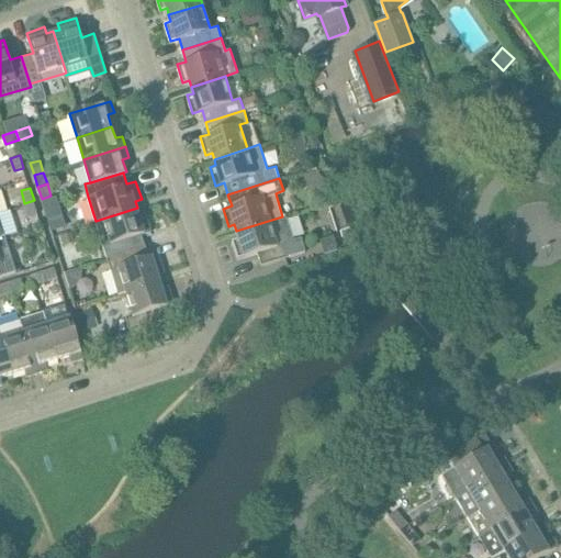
[(55,194),(43,199),(46,211),(59,208),(55,194)]
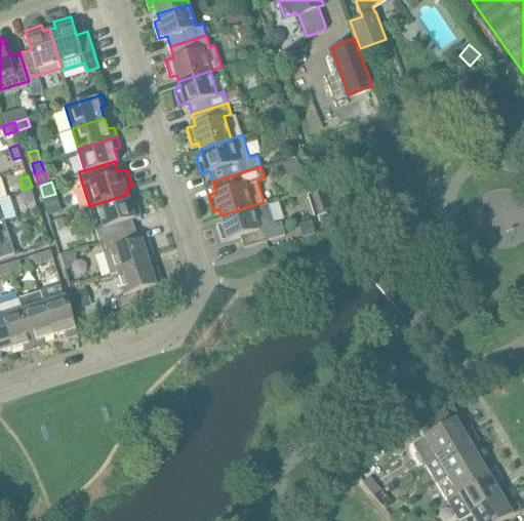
[(32,187),(23,190),(27,201),(35,199),(32,187)]
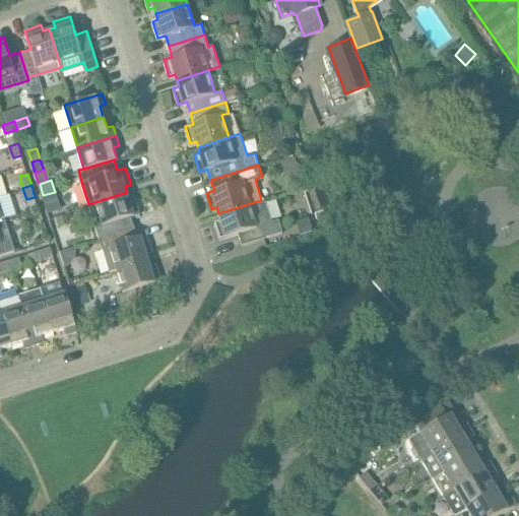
[(127,192),(88,204),(100,237),(134,227),(131,215),(140,212),(134,196),(129,198),(127,192)]
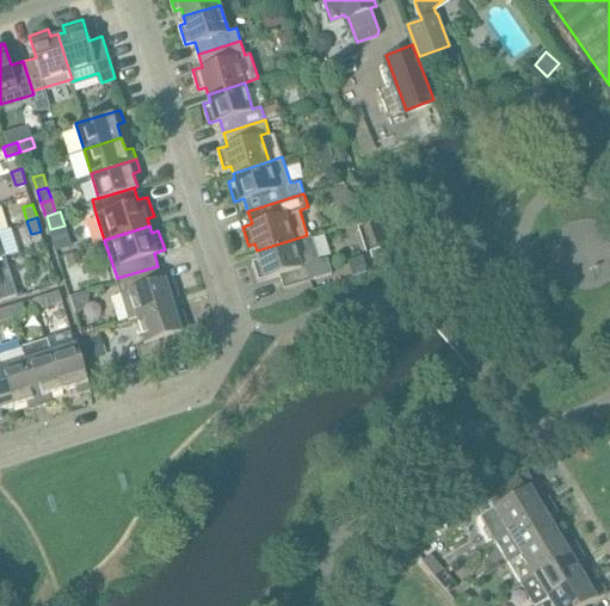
[(312,234),(307,235),(257,251),(259,258),(252,260),(259,279),(281,273),(284,285),(332,271),(327,257),(319,259),(312,234)]
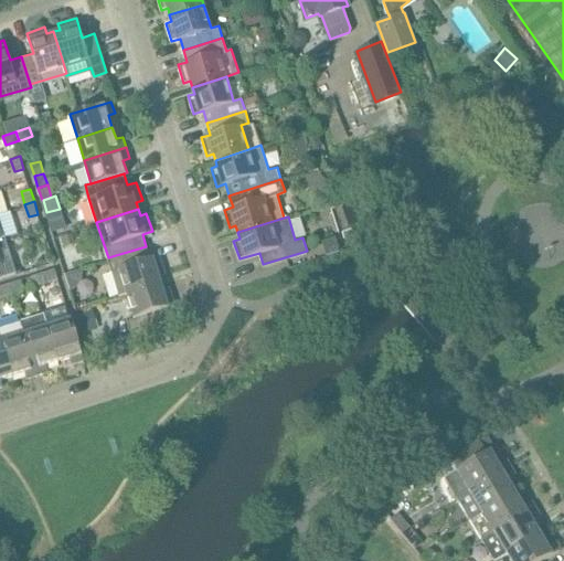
[(74,231),(63,233),(65,244),(76,241),(74,231)]
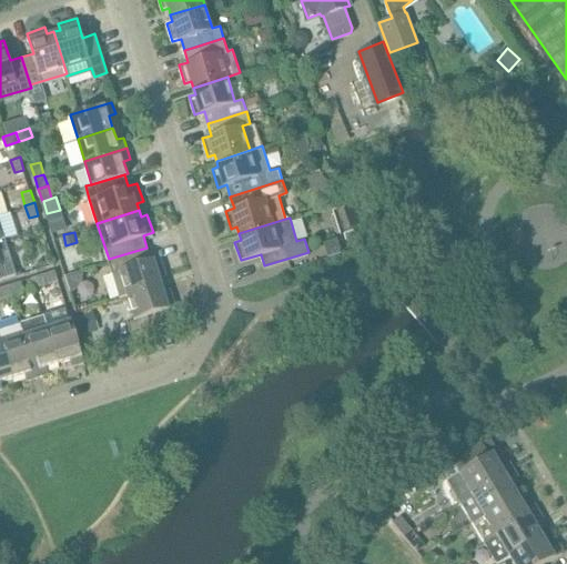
[(0,278),(17,273),(4,237),(0,238),(0,278)]
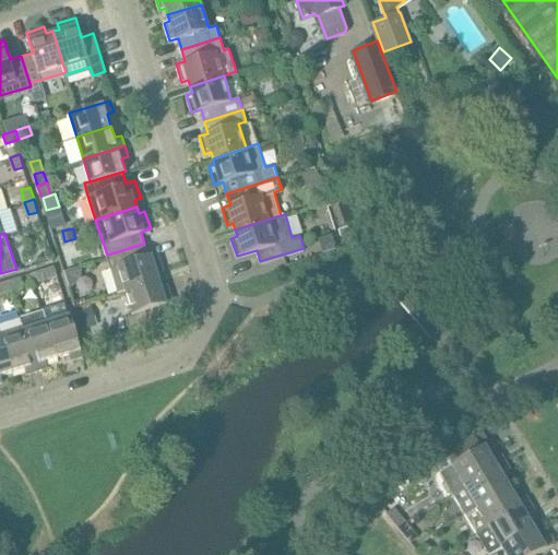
[(335,246),(331,234),(321,237),(324,249),(335,246)]
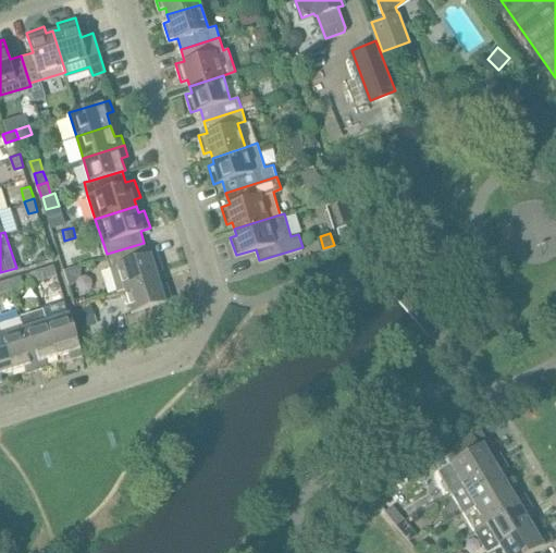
[(118,290),(125,287),(158,277),(157,271),(162,269),(157,250),(148,254),(144,243),(107,254),(118,290)]
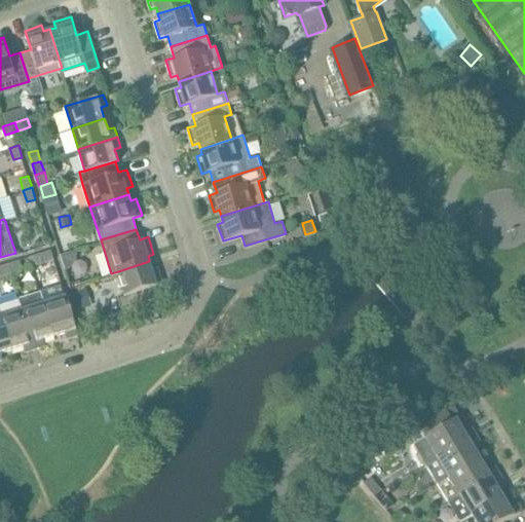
[(39,253),(42,261),(53,257),(51,249),(39,253)]
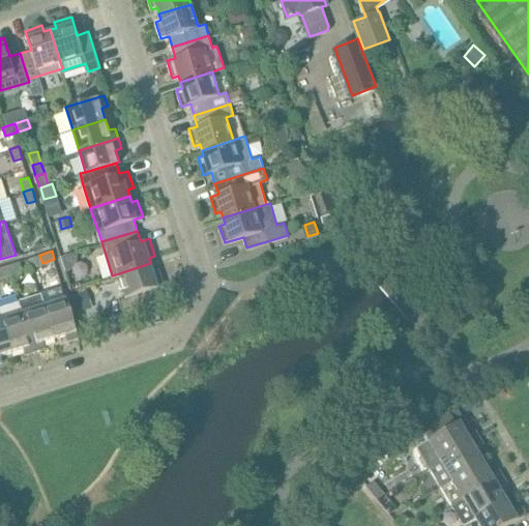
[(32,266),(42,263),(39,255),(30,258),(32,266)]
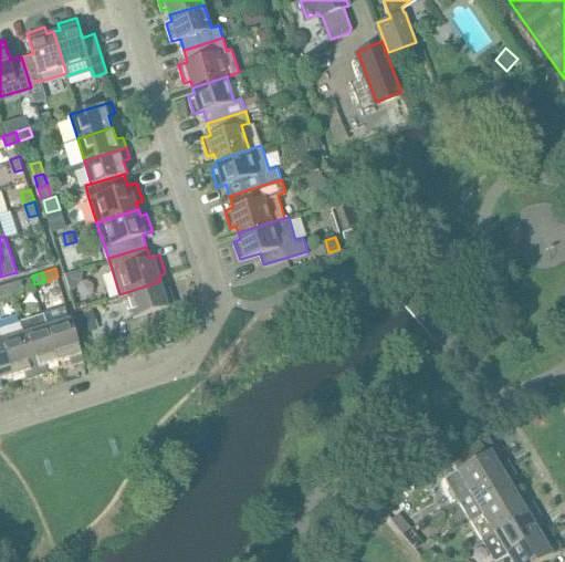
[(21,278),(9,282),(11,292),(24,288),(21,278)]
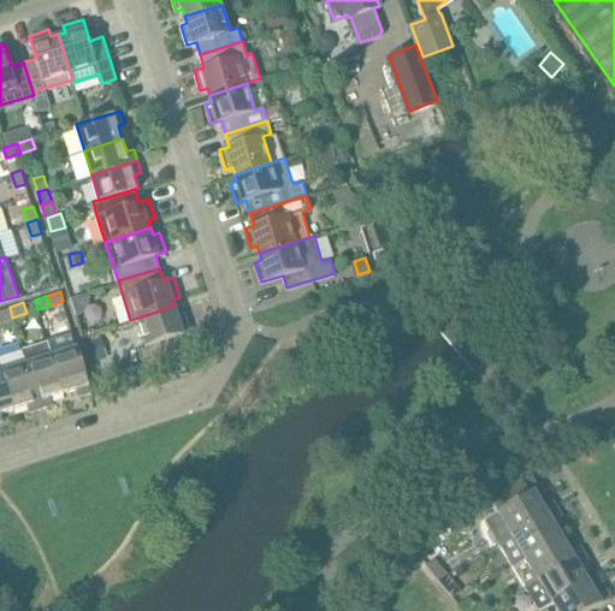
[(175,306),(139,318),(146,344),(139,346),(142,361),(184,348),(179,334),(190,331),(184,310),(177,313),(175,306)]
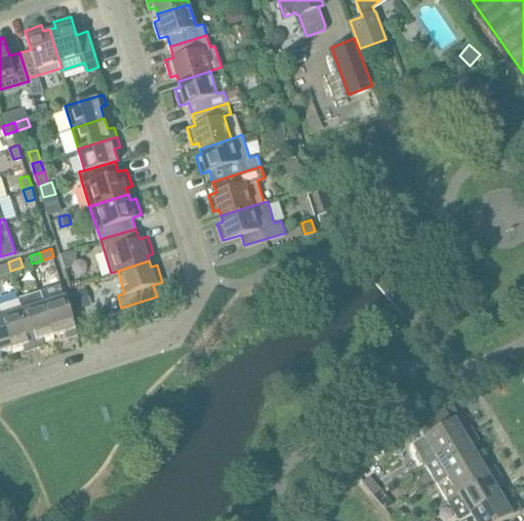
[(8,262),(0,264),(0,273),(10,271),(8,262)]
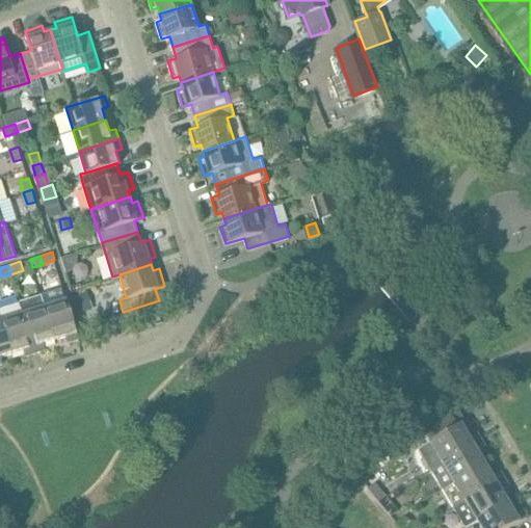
[(86,290),(74,294),(78,306),(90,301),(86,290)]
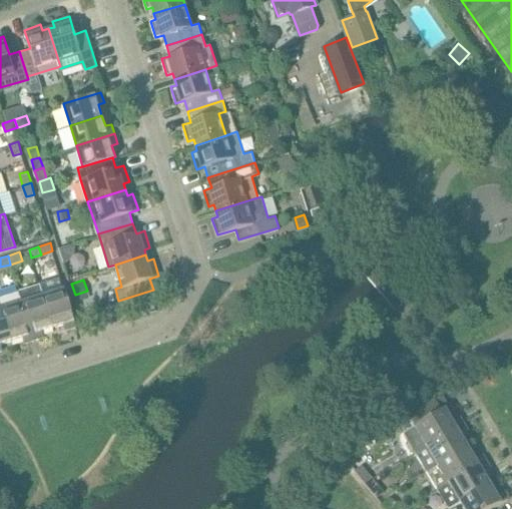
[(39,283),(18,290),(34,339),(44,336),(42,330),(53,327),(43,295),(39,283)]
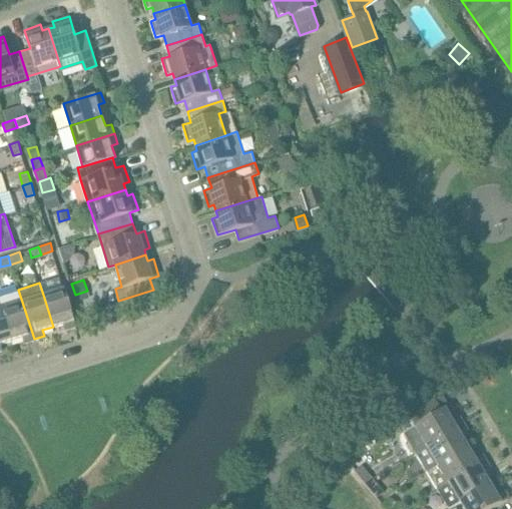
[(66,329),(76,326),(64,288),(43,295),(53,327),(64,323),(66,329)]
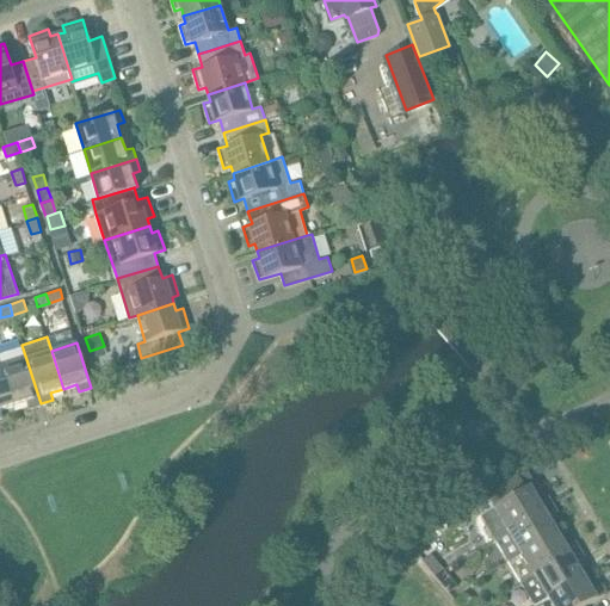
[(41,403),(22,345),(0,351),(0,359),(2,366),(14,404),(26,400),(29,407),(41,403)]
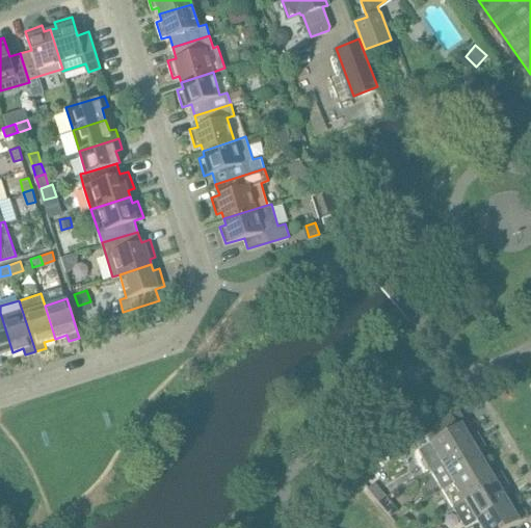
[(2,319),(0,319),(0,362),(2,362),(1,355),(12,352),(2,319)]
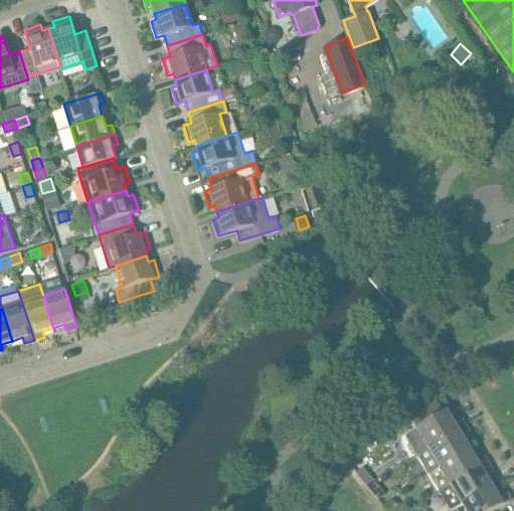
[(413,413),(413,414),(420,424),(405,434),(409,440),(407,444),(412,451),(415,451),(417,453),(466,423),(462,416),(454,421),(447,409),(444,410),(437,398),(413,413)]
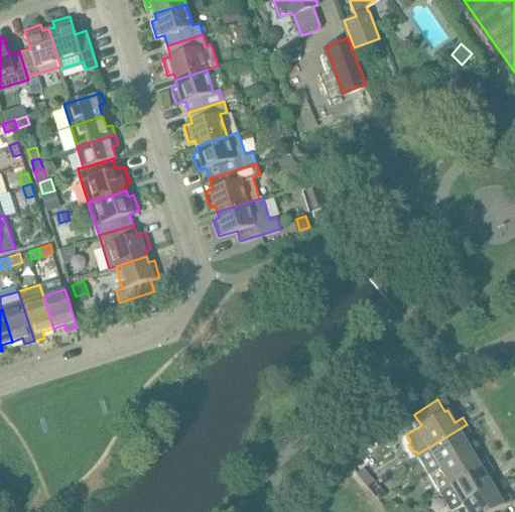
[(467,424),(418,454),(429,473),(440,466),(470,448),(463,435),(471,431),(467,424)]
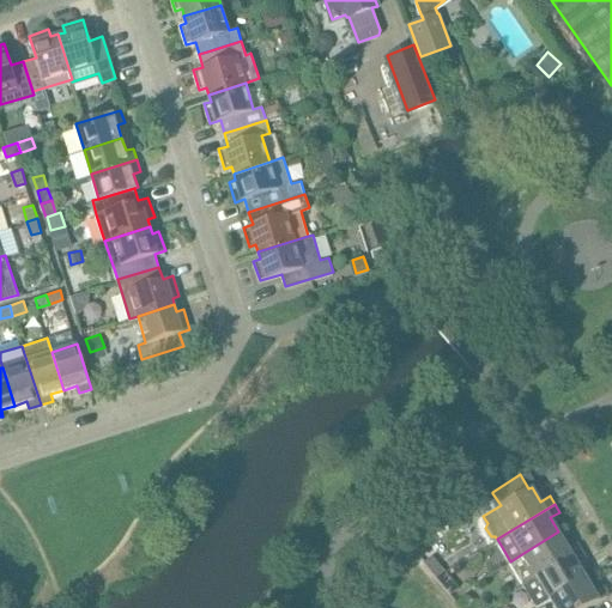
[(523,553),(510,561),(523,583),(581,548),(576,541),(568,546),(558,532),(523,553)]
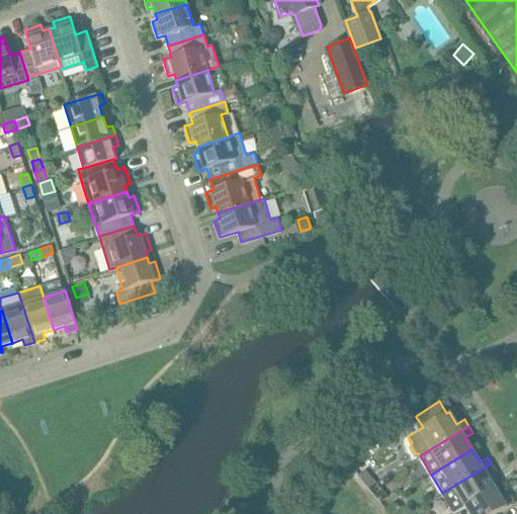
[(491,463),(442,493),(453,512),(464,505),(495,487),(488,476),(495,470),(491,463)]
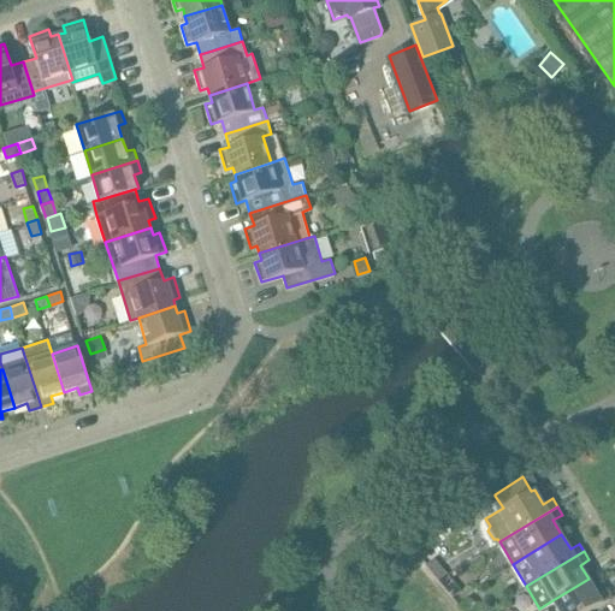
[(439,579),(448,573),(435,556),(426,563),(439,579)]
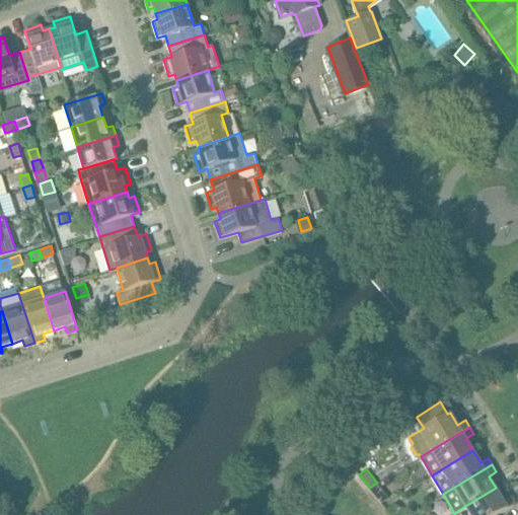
[(370,488),(381,502),(388,496),(377,483),(370,488)]
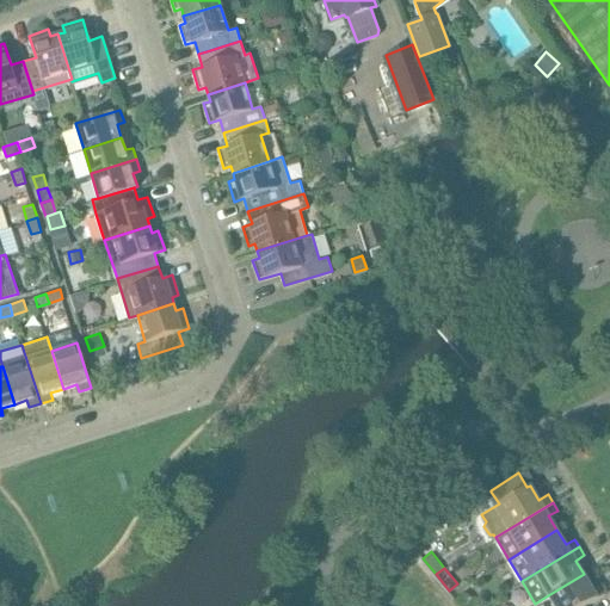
[(585,605),(607,592),(602,583),(592,588),(584,574),(548,595),(554,605),(585,605)]
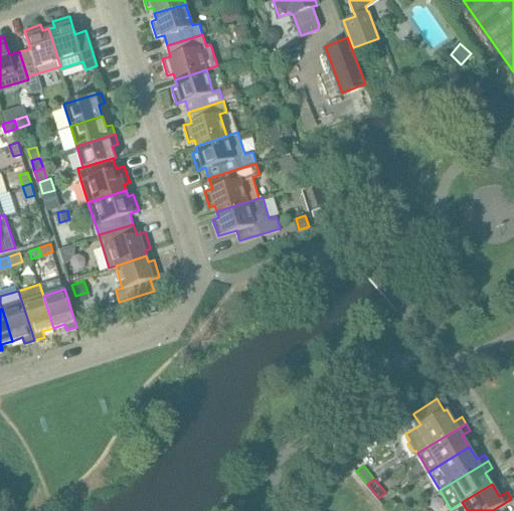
[(384,505),(389,510),(400,510),(391,499),(384,505)]
